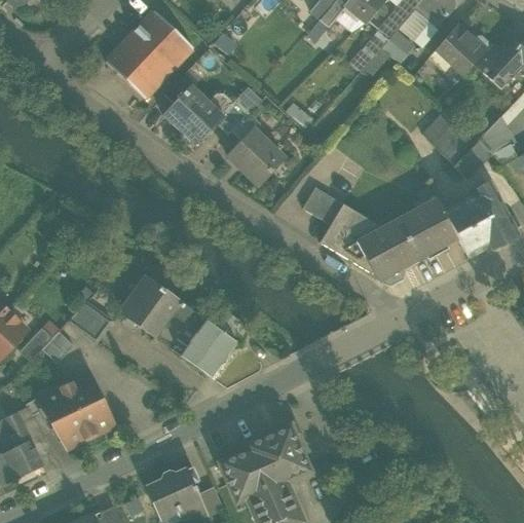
[(336,0),(332,5),(340,12),(347,5),(346,4),(349,0),(336,0)]
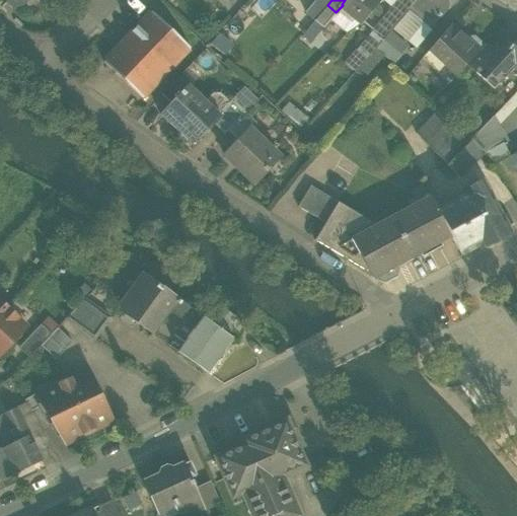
[(345,0),(342,4),(343,5),(362,21),(379,0),(345,0)]
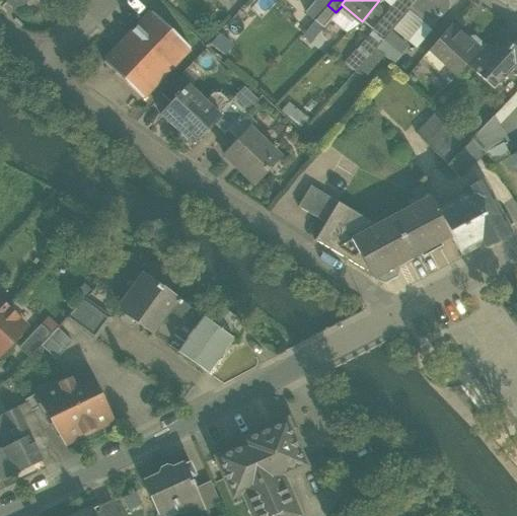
[(398,0),(396,2),(407,10),(411,6),(415,0),(398,0)]
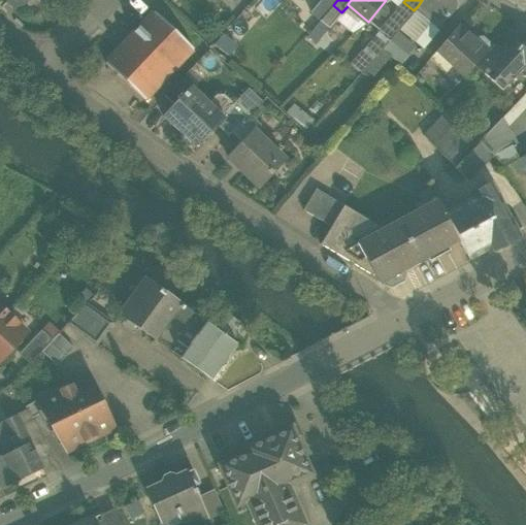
[(422,0),(418,6),(441,26),(463,0),(422,0)]
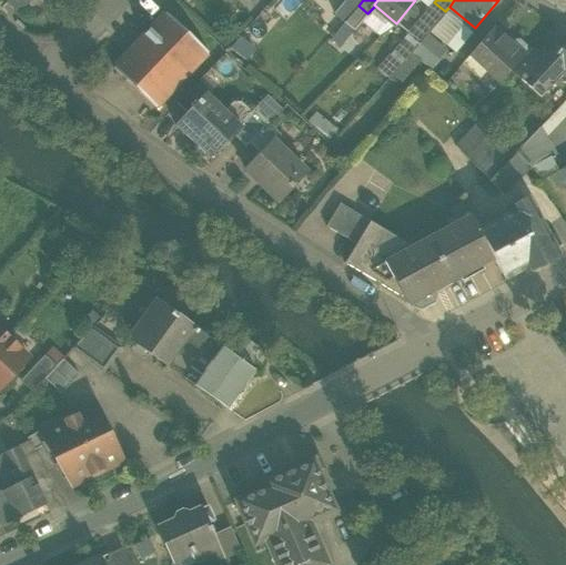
[(434,2),(416,23),(416,24),(426,32),(427,32),(445,11),(434,2)]
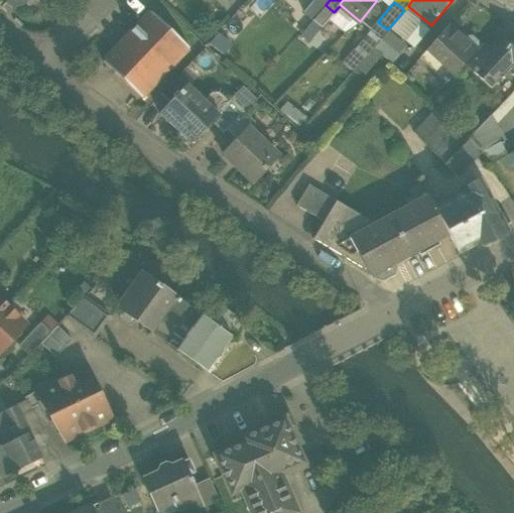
[(326,5),(314,18),(323,26),(334,12),(326,5)]
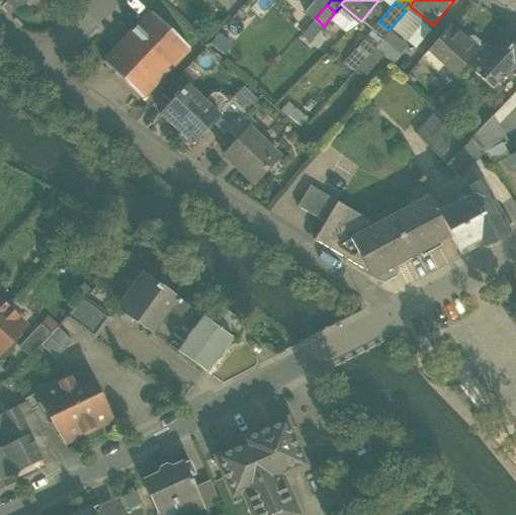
[(153,9),(104,60),(144,96),(191,46),(153,9)]
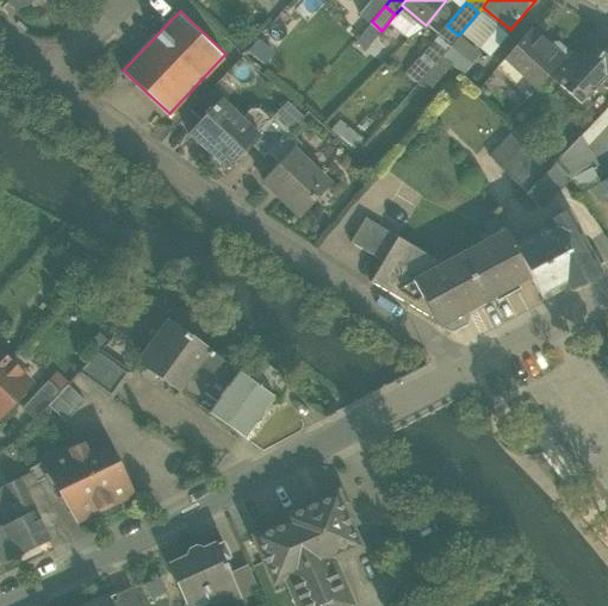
[(447,26),(440,36),(451,44),(451,43),(458,35),(447,26)]
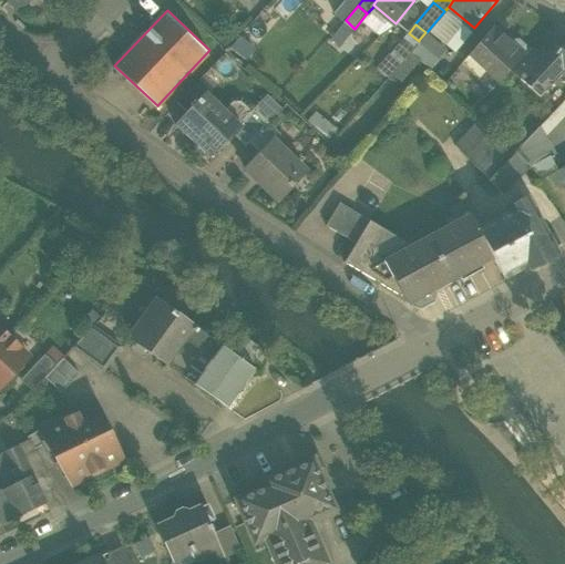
[(512,41),(494,24),(471,52),(501,80),(512,68),(525,53),(523,51),(526,48),(526,43),(520,37),(515,38),(512,41)]
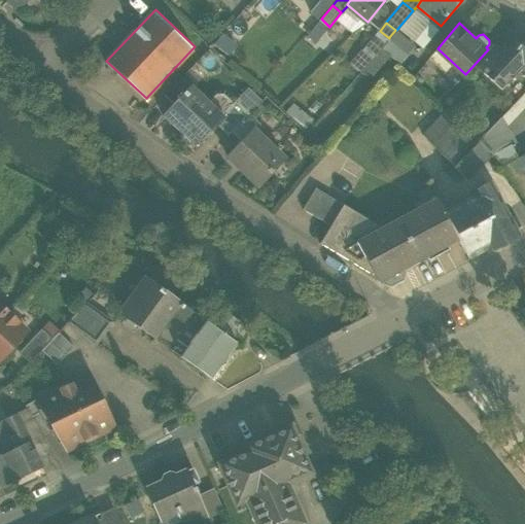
[(411,42),(396,30),(395,30),(390,37),(405,49),(411,42)]
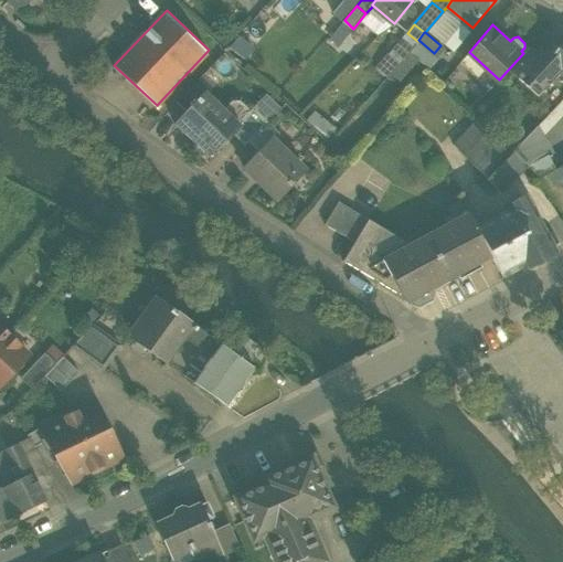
[(562,39),(548,63),(560,72),(562,73),(562,39)]
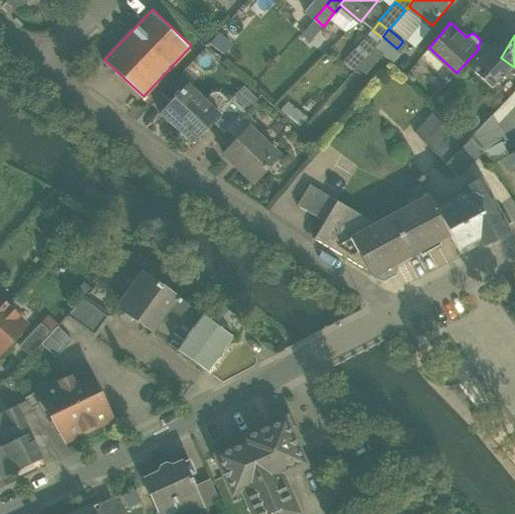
[(383,36),(382,36),(382,37),(375,45),(391,58),(397,48),(383,36)]
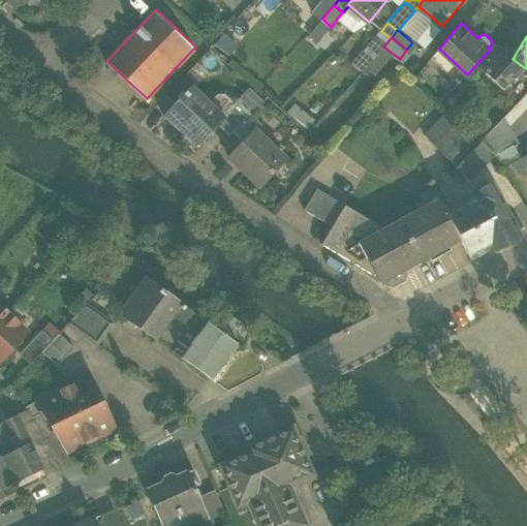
[(490,50),(477,63),(488,71),(505,53),(496,43),(490,50)]
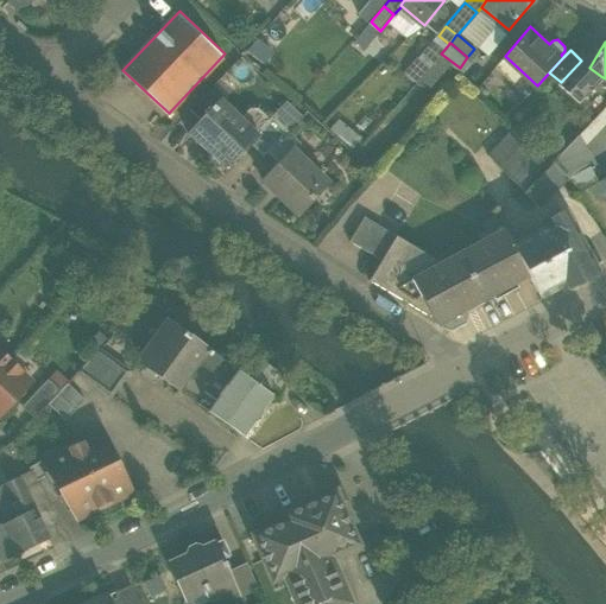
[(581,61),(561,82),(570,91),(575,84),(586,95),(603,77),(589,68),(581,61)]
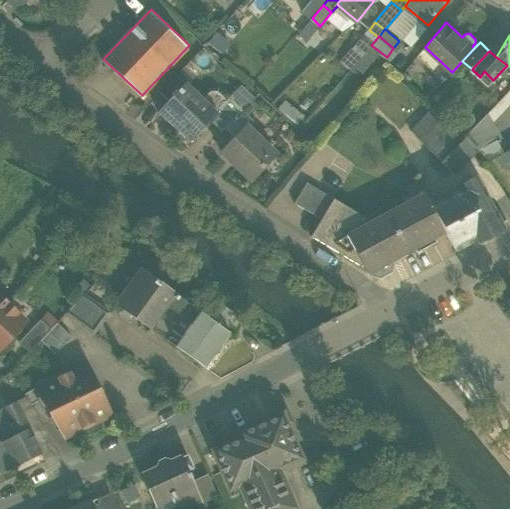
[(181,70),(163,89),(171,97),(186,81),(188,82),(191,79),(181,70)]
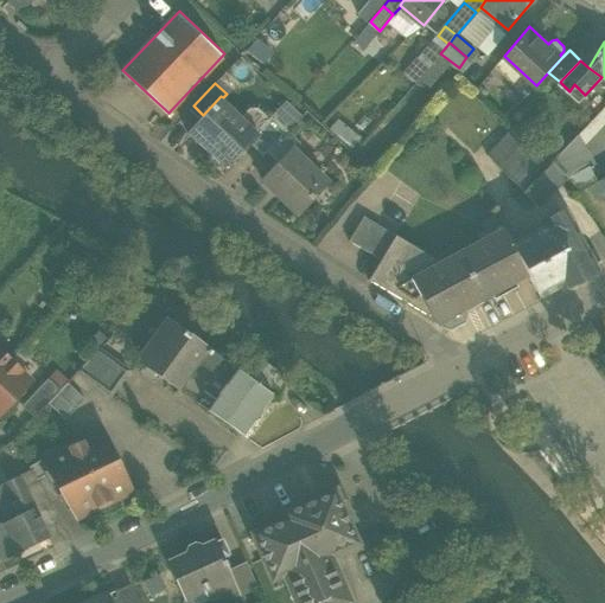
[(250,107),(242,116),(223,97),(221,96),(203,115),(189,130),(228,170),(253,143),(261,134),(258,130),(271,117),(259,107),(250,107)]
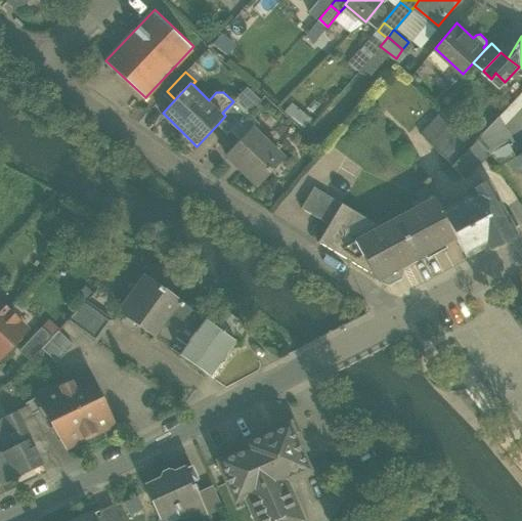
[(259,99),(247,88),(235,98),(249,111),(259,99)]
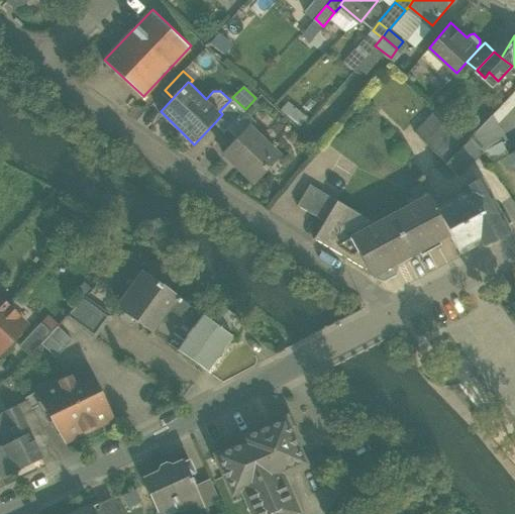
[(245,109),(232,97),(230,100),(219,111),(222,114),(215,122),(225,130),(228,127),(245,109)]
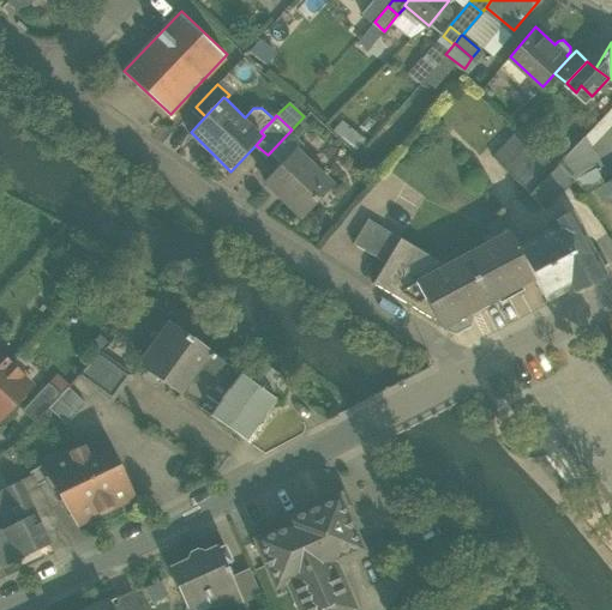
[(292,130),(271,151),(283,163),(295,149),(298,150),(305,143),(292,130)]
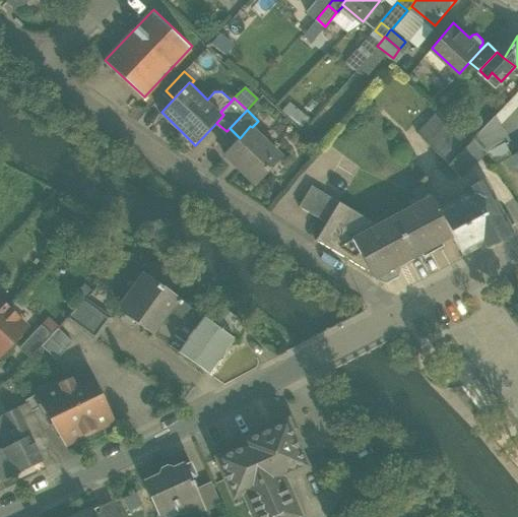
[(461,131),(438,110),(417,132),(449,163),(471,140),(461,131)]
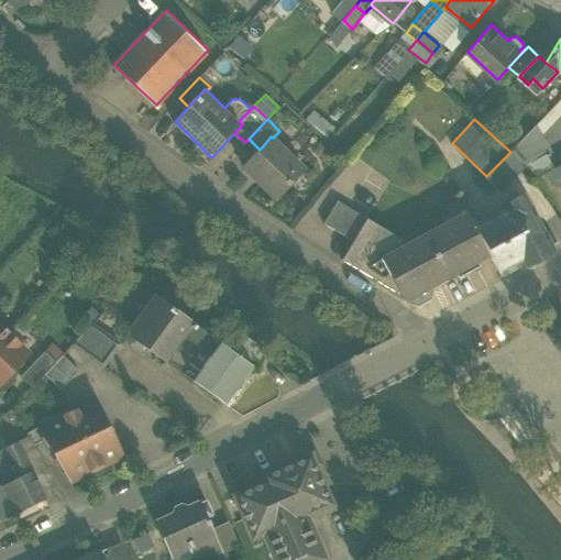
[(524,160),(528,165),(547,154),(552,151),(537,124),(519,141),(514,147),(524,160)]
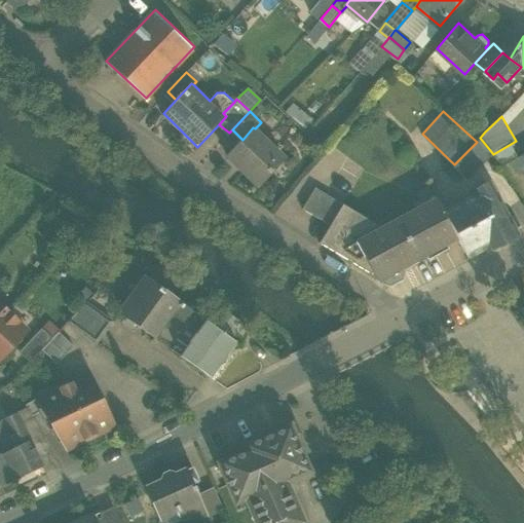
[(485,132),(476,123),(466,133),(477,142),(480,138),(485,132)]
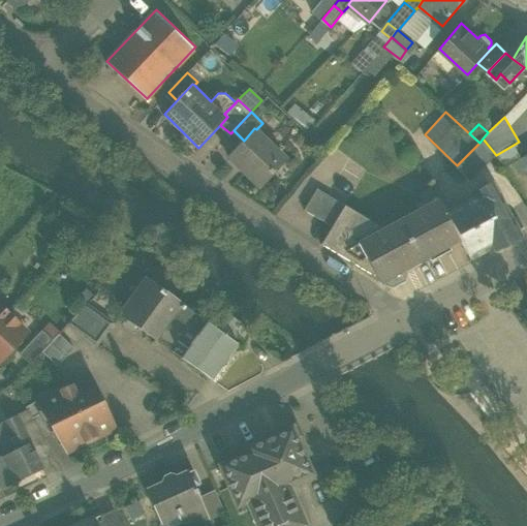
[(244,141),(229,156),(260,186),(275,171),(271,166),(282,154),(256,129),(254,128),(244,141)]
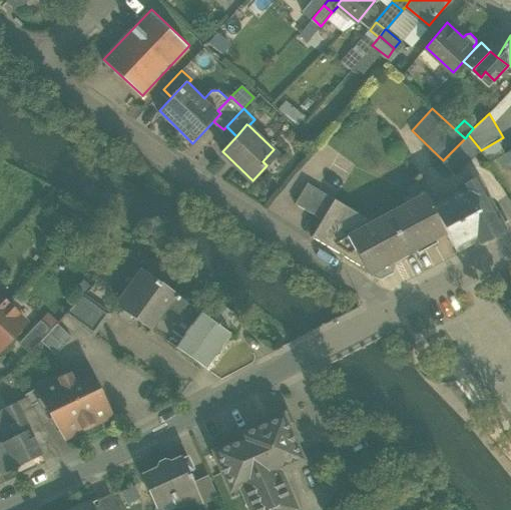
[(465,138),(443,160),(453,170),(477,145),(468,134),(465,138)]
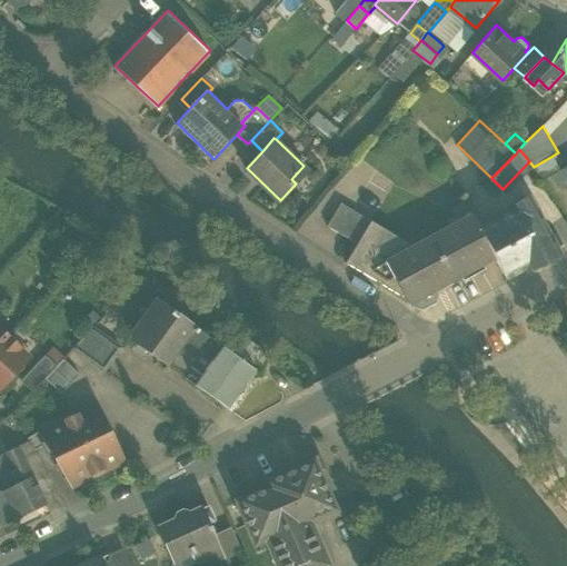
[(563,171),(553,156),(534,167),(545,180),(563,171)]
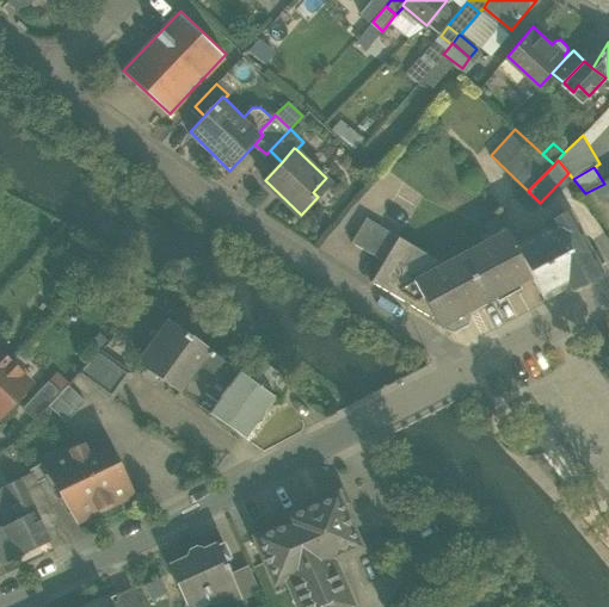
[(608,181),(604,184),(585,193),(608,224),(608,181)]
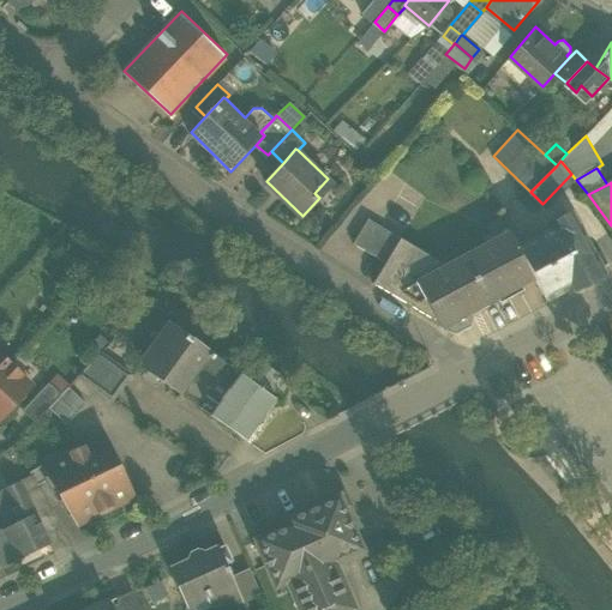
[(571,212),(555,222),(557,227),(519,247),(534,275),(547,299),(568,288),(569,290),(599,275),(601,267),(571,212)]
